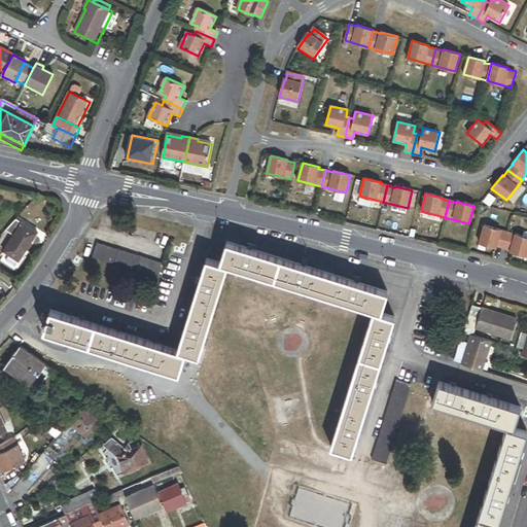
[(22,223),(15,219),(6,231),(13,236),(22,223)]
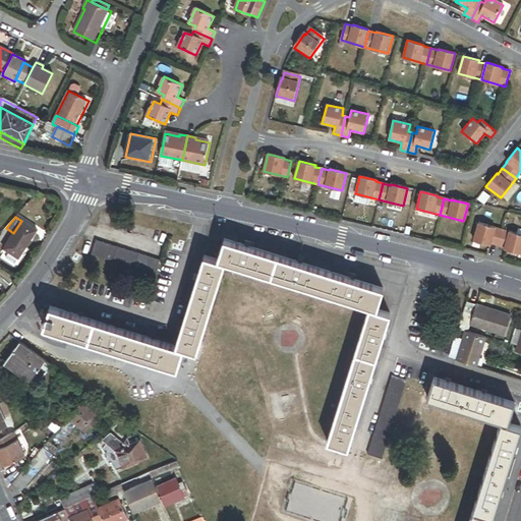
[(37,230),(21,221),(13,233),(3,248),(9,252),(19,258),(37,230)]
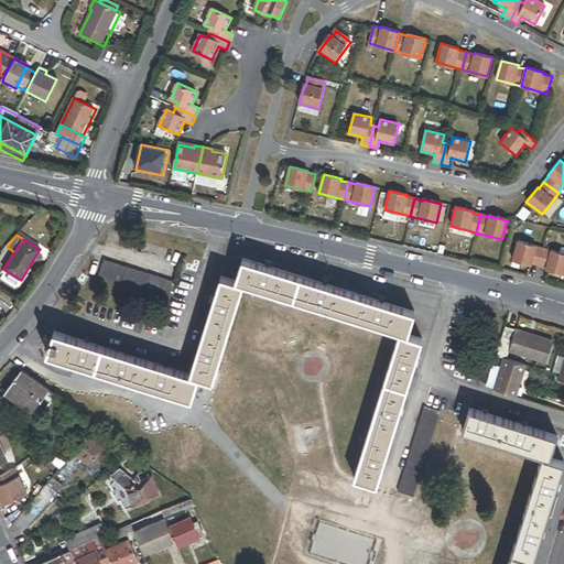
[(538,266),(543,250),(535,248),(517,242),(512,260),(530,264),(530,263),(538,266)]
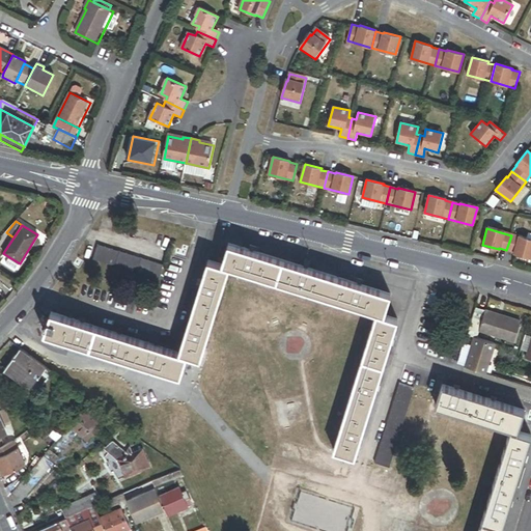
[(530,258),(530,254),(530,241),(511,235),(506,250),(513,252),(513,253),(530,258)]
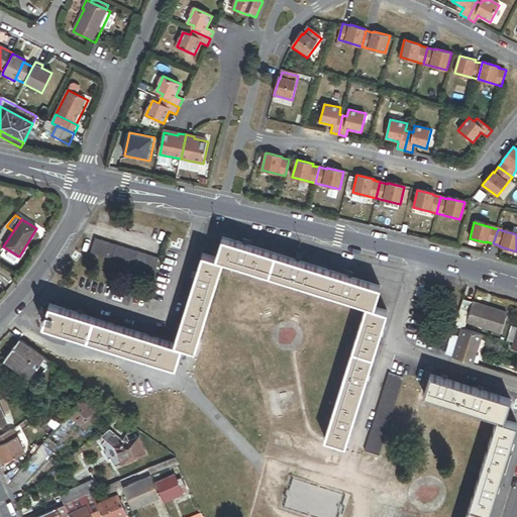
[(49,304),(43,325),(177,366),(183,344),(196,349),(223,261),(367,305),(325,438),(346,444),(387,312),(374,308),(381,287),(222,238),(216,259),(203,254),(176,343),(49,304)]
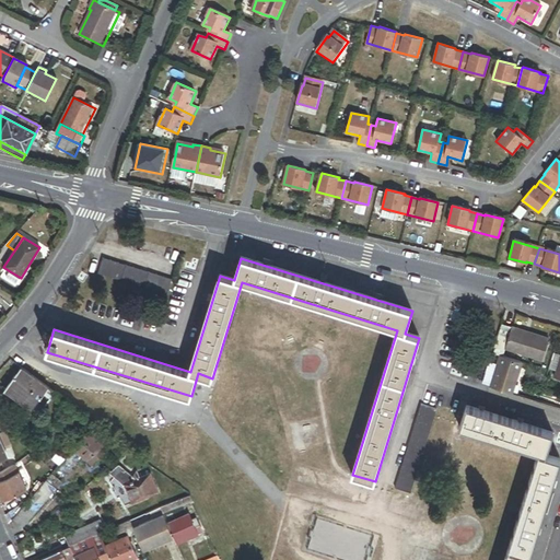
[(102,259),(96,276),(167,296),(172,281),(102,259)]
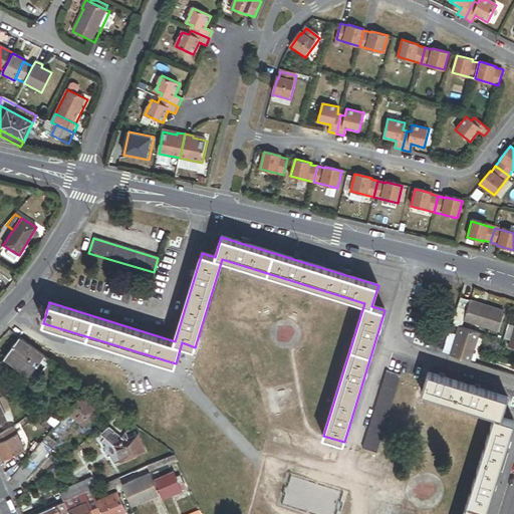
[(19,255),(9,249),(5,254),(15,260),(19,255)]
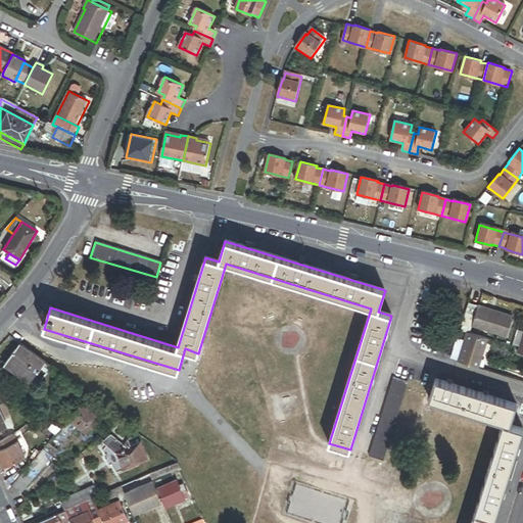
[(513,317),(469,301),(462,323),(506,337),(513,317)]
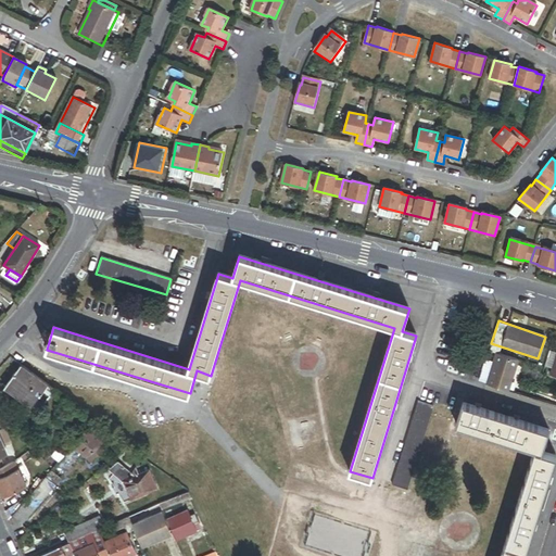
[(555,352),(550,351),(545,365),(553,367),(551,374),(555,376),(555,352)]
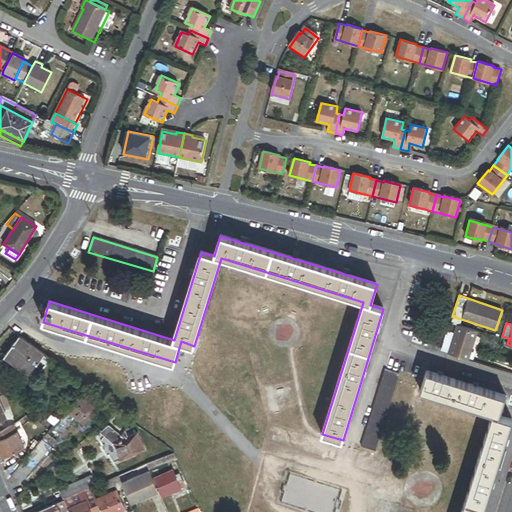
[(457,325),(448,353),(467,359),(476,330),(457,325)]
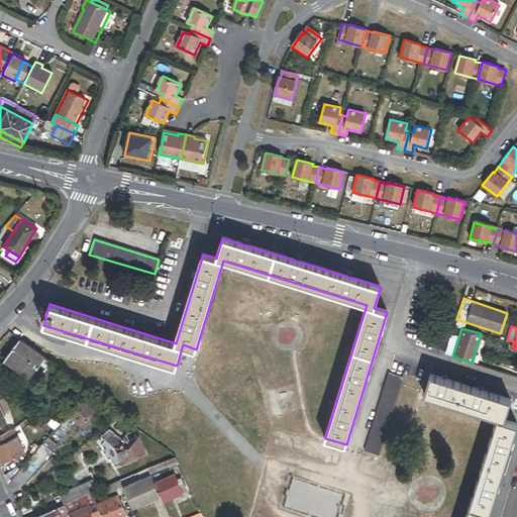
[(45,370),(50,363),(20,339),(7,356),(33,376),(40,367),(45,370)]
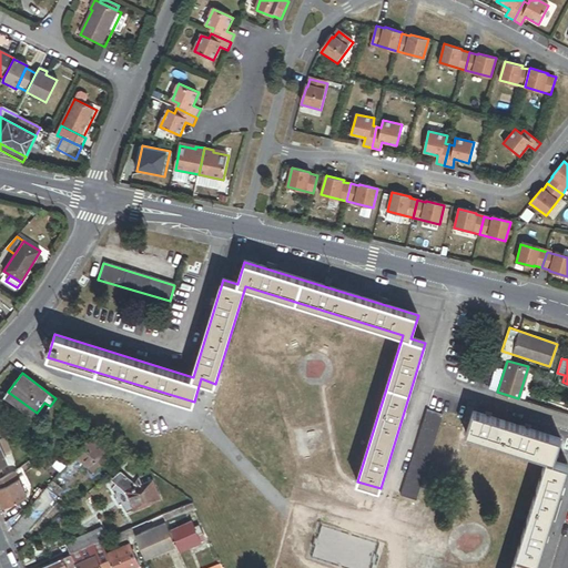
[(427,409),(401,495),(416,499),(443,414),(427,409)]
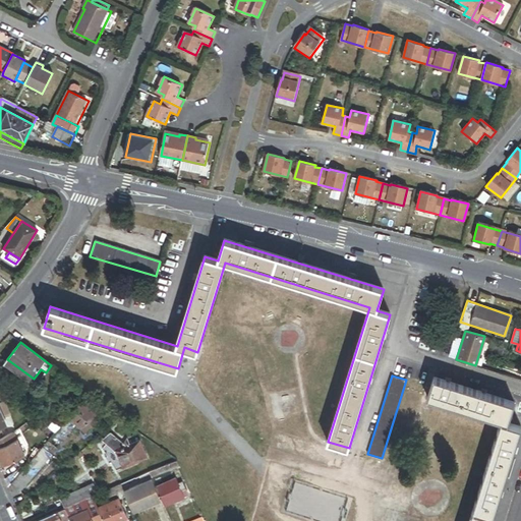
[(427,398),(498,420),(506,422),(512,401),(433,377),(427,398)]
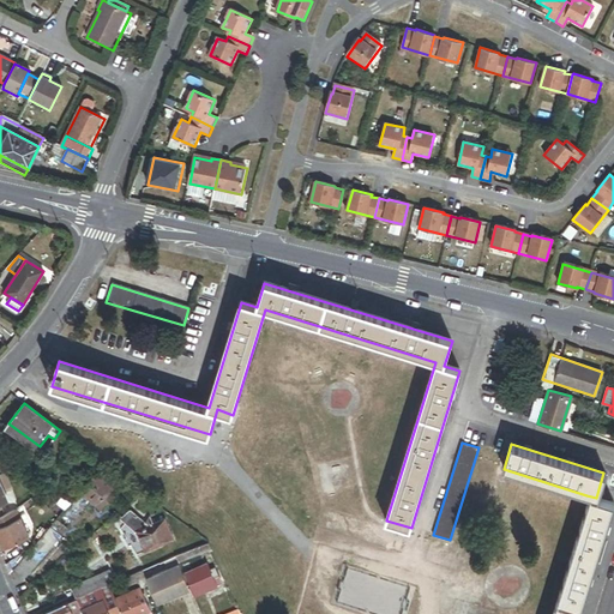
[(118,489),(95,473),(84,487),(80,492),(102,510),(118,489)]
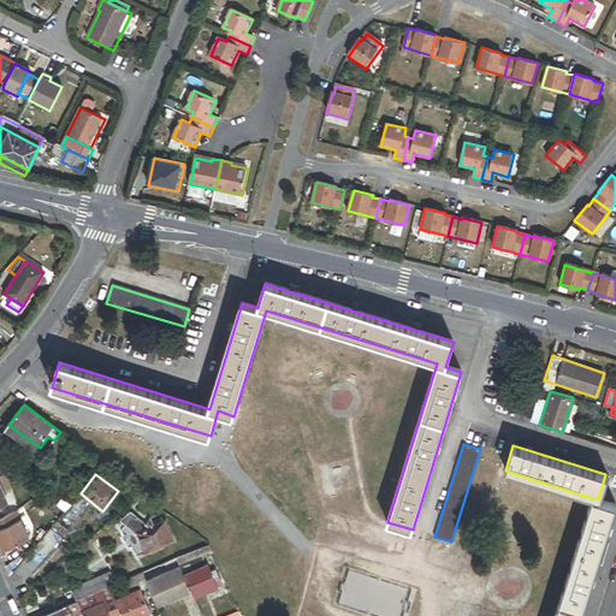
[(598,499),(588,497),(551,615),(578,615),(614,504),(598,499)]
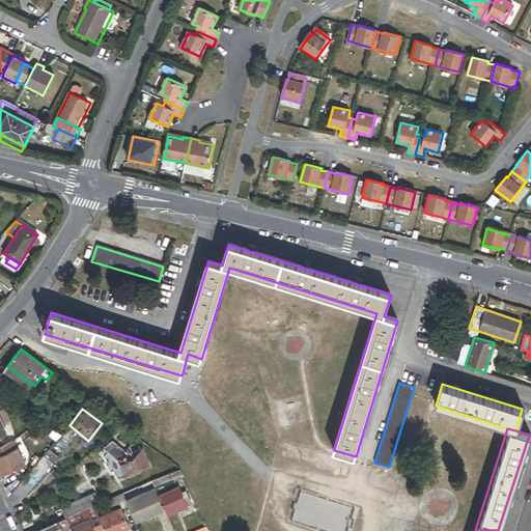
[(117,460),(133,453),(130,446),(127,451),(113,441),(105,449),(116,458),(117,460)]
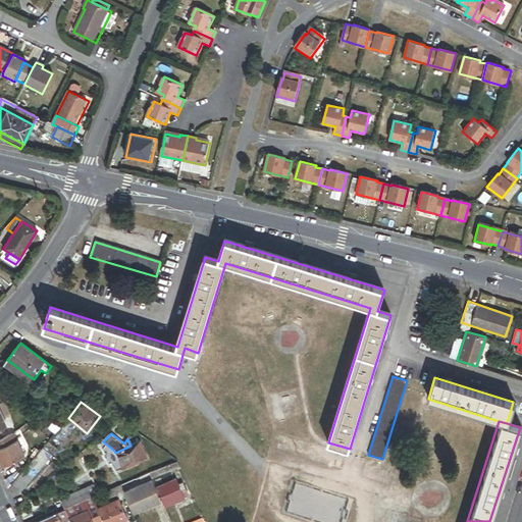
[(34,458),(43,448),(44,447),(36,439),(7,474),(12,484),(34,459),(34,458)]
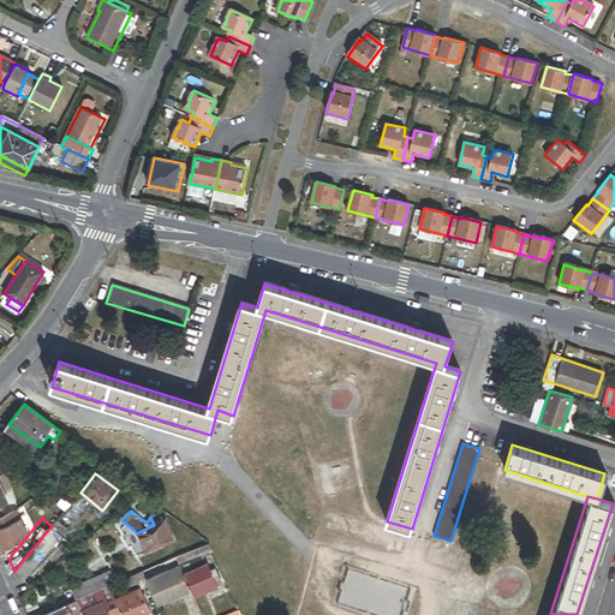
[(61,536),(63,536),(67,530),(57,520),(52,526),(51,527),(61,536)]
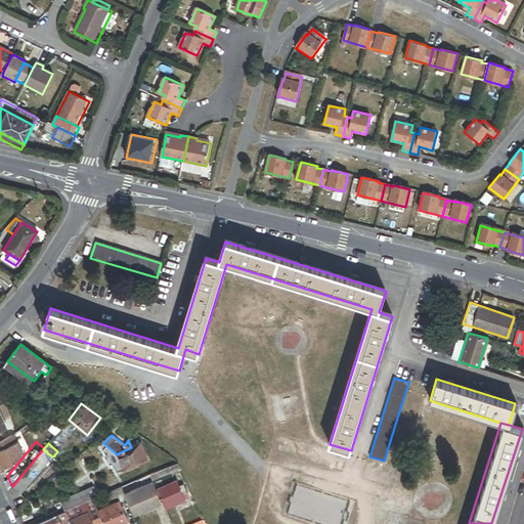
[(141,443),(131,447),(139,466),(148,462),(141,443)]
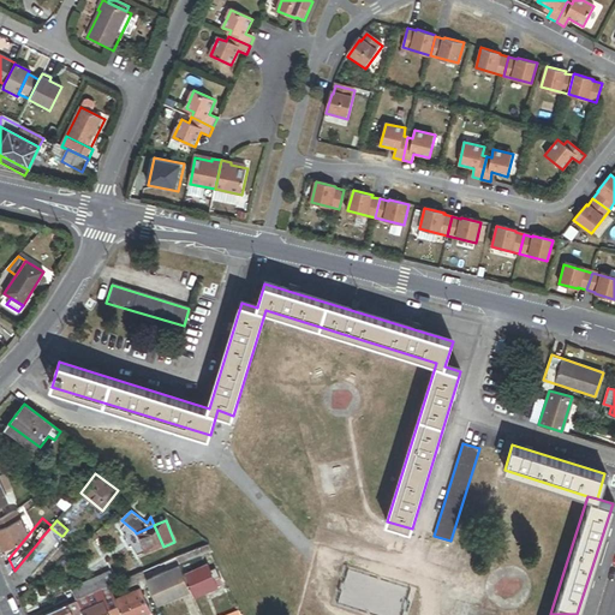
[(163,547),(154,525),(136,533),(147,554),(163,547)]
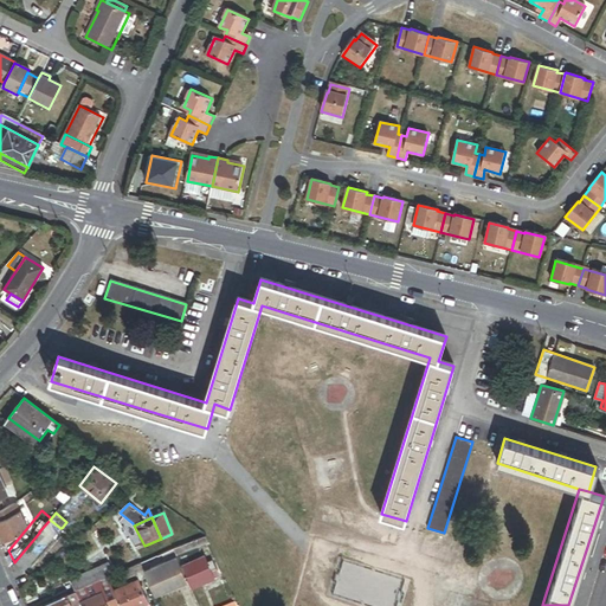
[(60,528),(50,520),(39,532),(39,533),(14,562),(24,572),(60,528)]
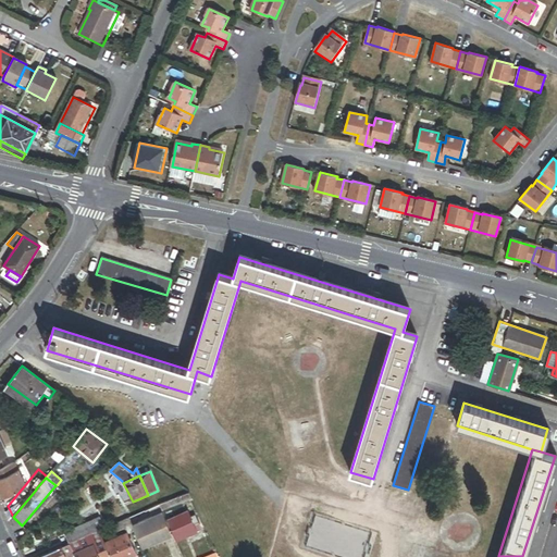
[(162,511),(192,498),(189,492),(160,505),(162,511)]
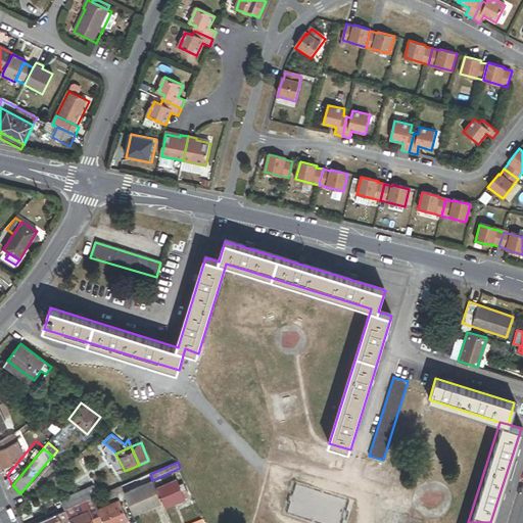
[(156,489),(153,481),(125,493),(128,500),(133,512),(147,506),(148,509),(162,503),(156,489)]
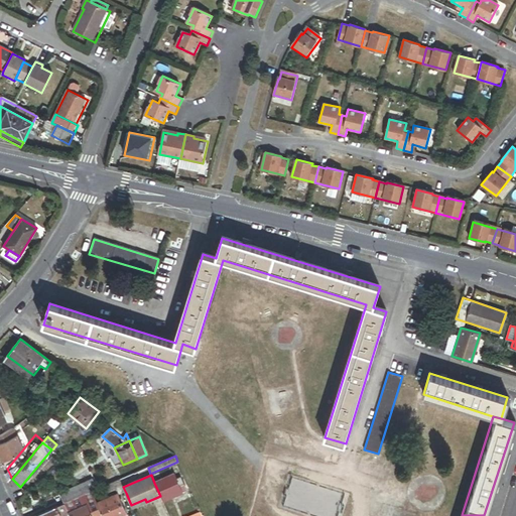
[(160,496),(163,503),(186,492),(180,479),(176,480),(173,475),(154,483),(160,496)]
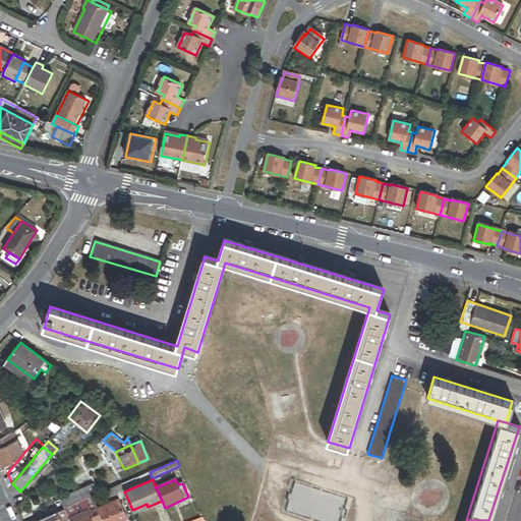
[(65,508),(98,494),(95,484),(61,499),(65,508)]
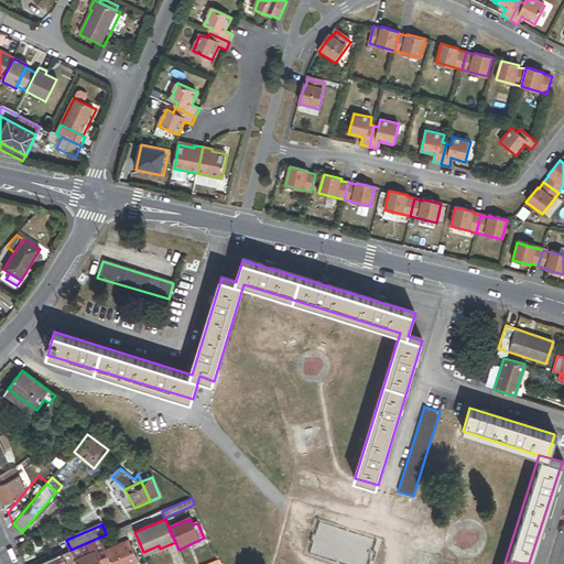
[(134,532),(131,524),(115,531),(118,540),(128,535),(130,540),(130,542),(138,539),(134,532)]
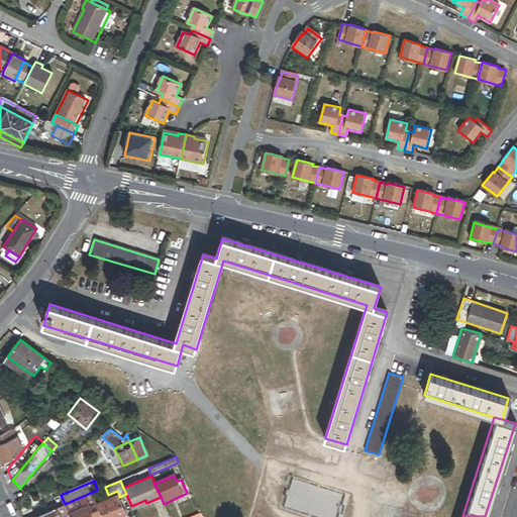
[(103,516),(98,504),(93,493),(83,497),(87,506),(90,512),(93,510),(95,516),(92,516),(103,516)]
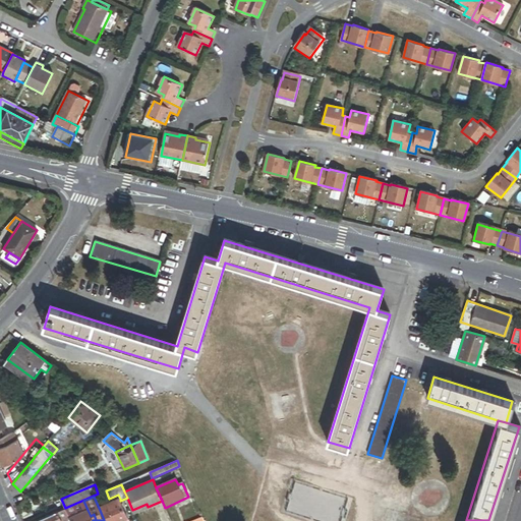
[(120,499),(99,508),(104,520),(124,520),(129,519),(120,501),(120,499)]
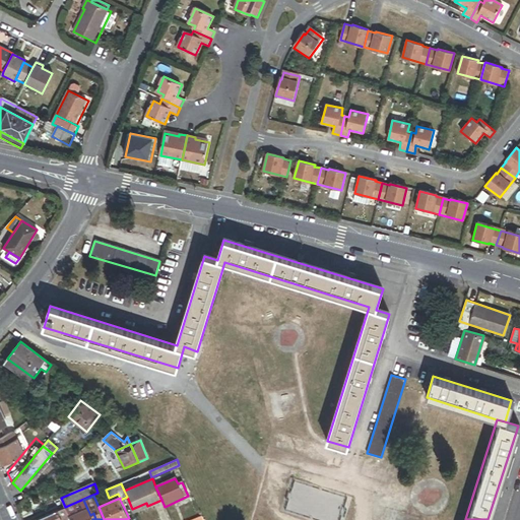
[(132,509),(133,512),(147,506),(146,503),(132,509)]
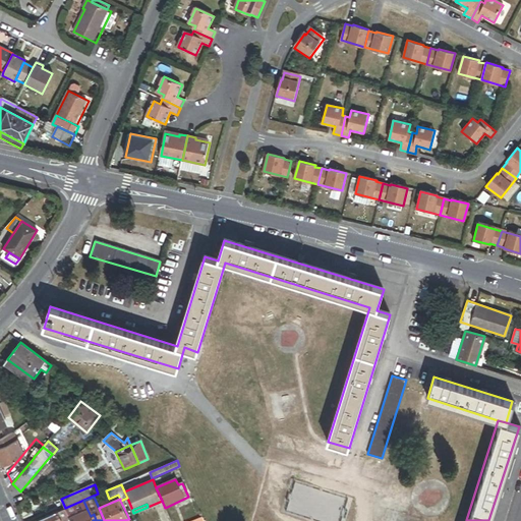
[(74,505),(65,509),(69,518),(78,514),(74,505)]
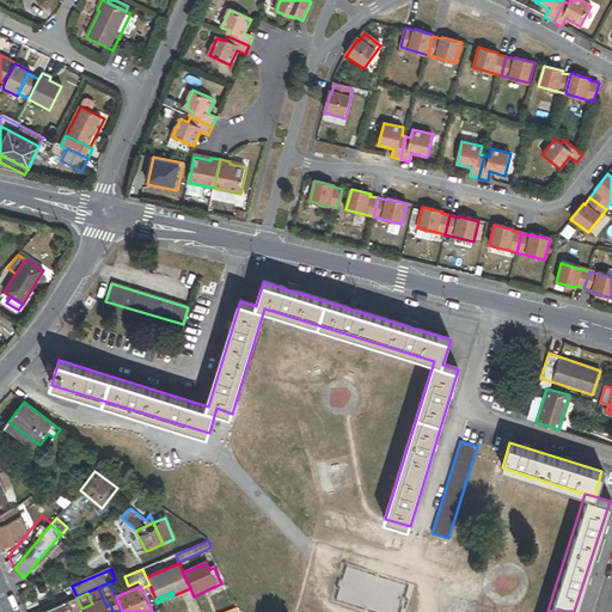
[(72,611),(83,611),(81,609),(77,598),(73,599),(74,601),(69,604),(72,611)]
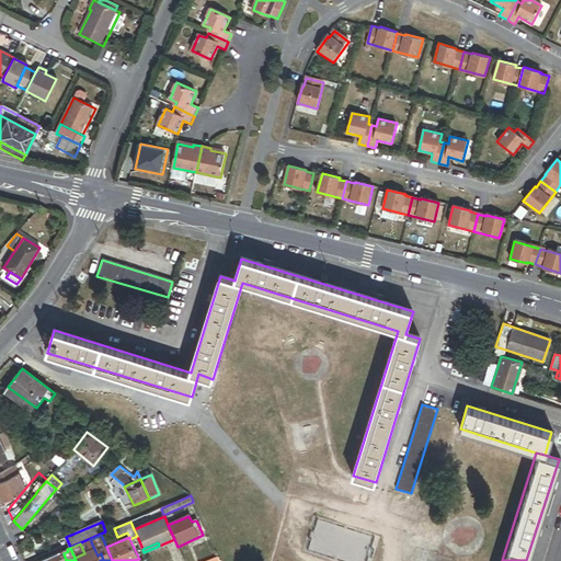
[(84,553),(75,558),(76,560),(100,560),(98,556),(94,549),(84,553)]
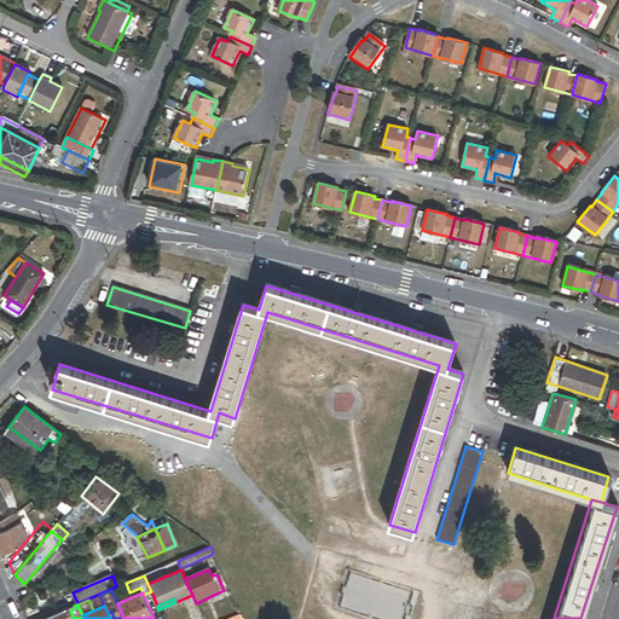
[(73,618),(70,611),(69,608),(42,618),(73,618)]
